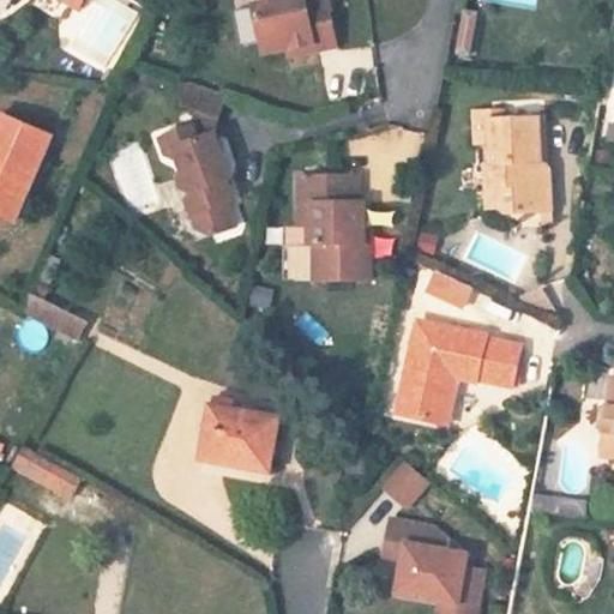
[(64,0),(83,11),(89,0),(64,0)]
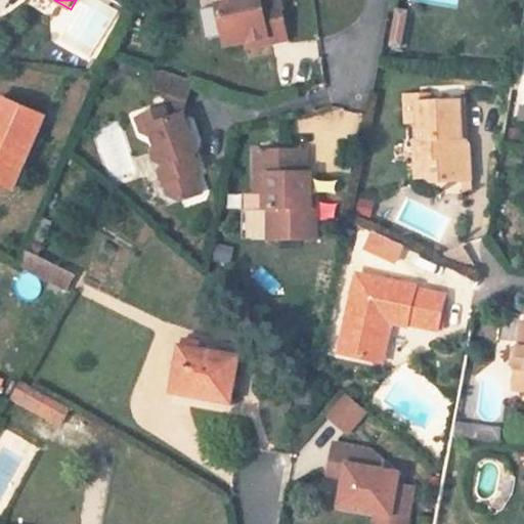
[(262,0),(247,0),(218,6),(226,46),(246,43),(269,38),(270,44),(289,40),(279,0),(273,0),(263,2),(262,0)]
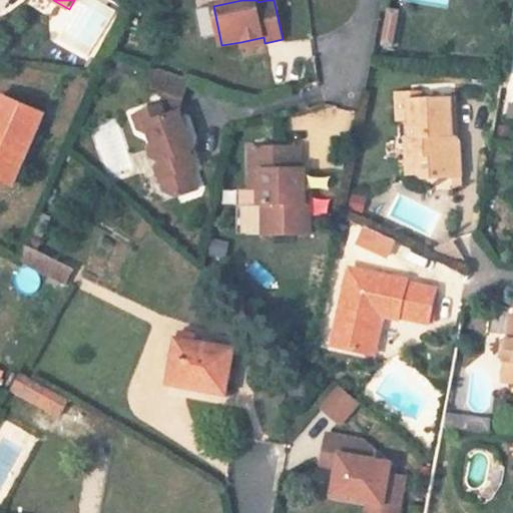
[(398,10),(389,9),(382,43),(392,45),(398,10)]
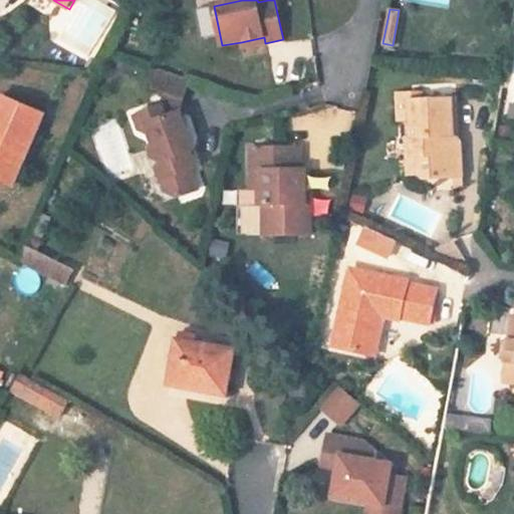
[(243,47),(265,43),(264,37),(241,42),(243,47)]
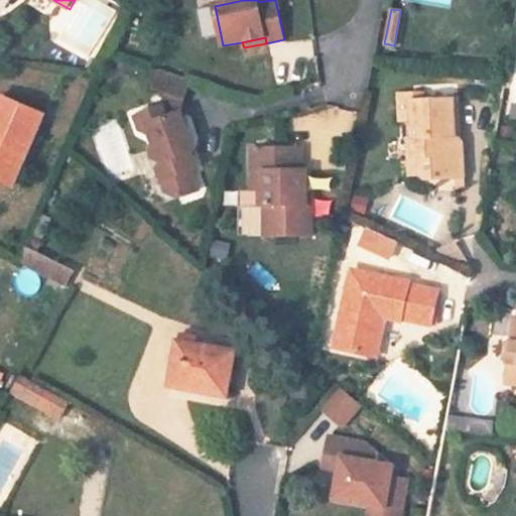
[(167,94),(183,99),(190,80),(161,71),(154,90),(167,94)]
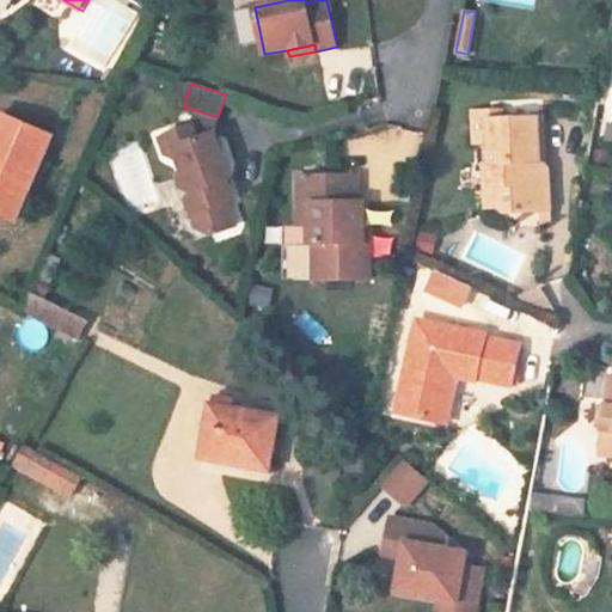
[(214,134),(218,117),(199,111),(194,128),(199,141),(214,134)]
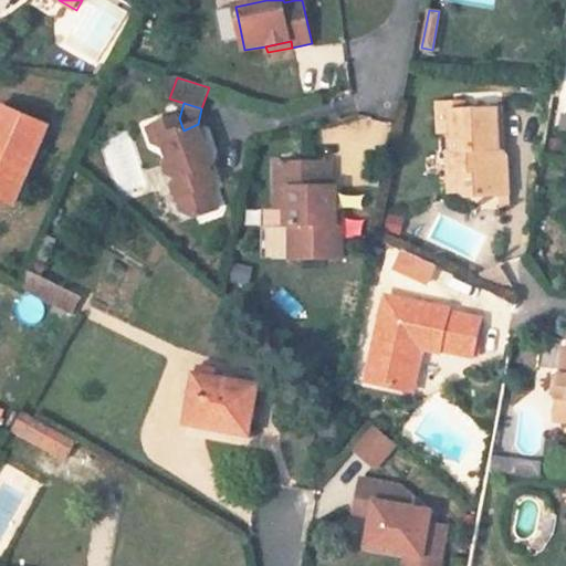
[(505,155),(498,148),(496,109),(452,112),(452,103),(437,104),(438,132),(451,132),(452,153),(453,173),(460,173),(461,191),(467,196),(507,195),(505,155)]
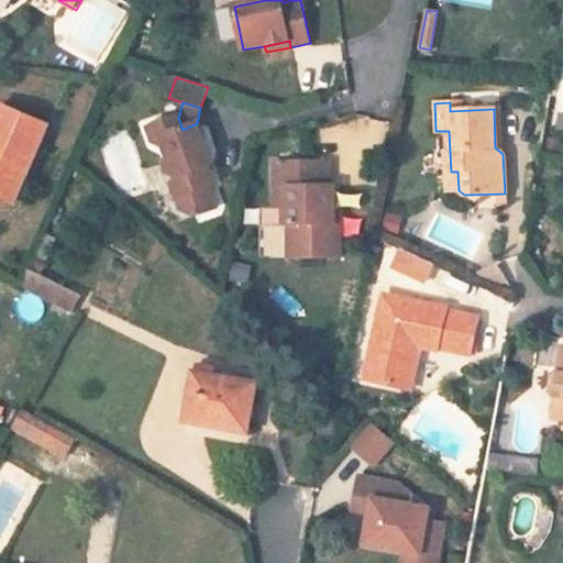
[(48,125),(1,106),(0,108),(0,197),(15,203),(48,125)]
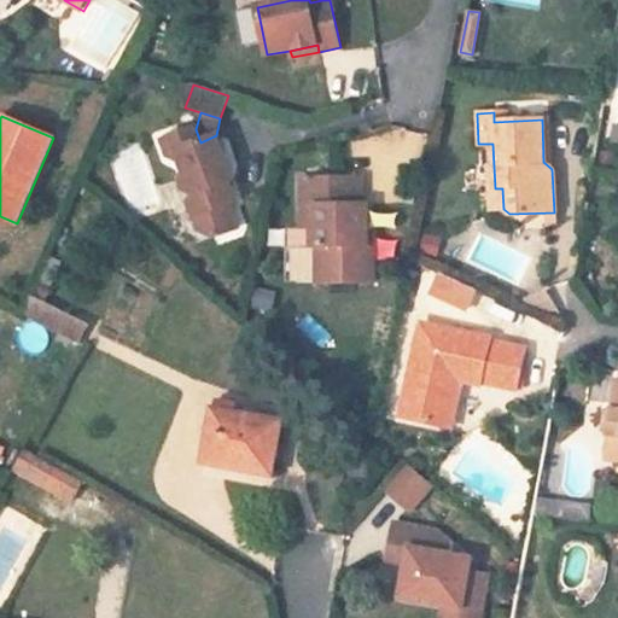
[(233,181),(216,135),(200,143),(196,129),(163,140),(169,157),(175,162),(176,162),(181,159),(185,174),(181,180),(186,191),(193,194),(190,202),(200,232),(214,238),(238,229),(229,207),(237,204),(229,184),(233,181)]
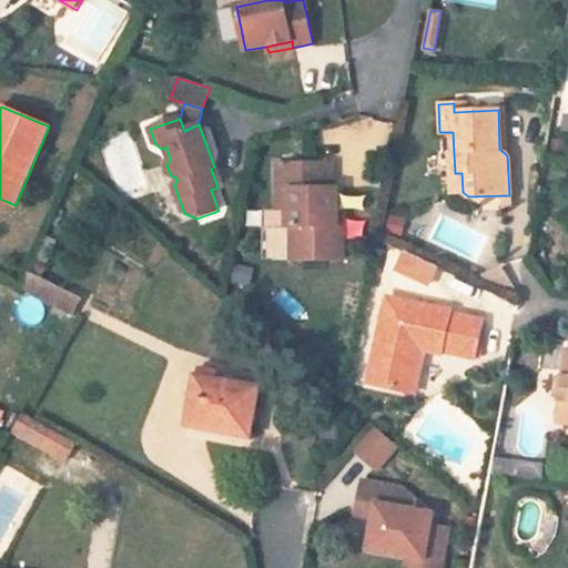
[(448,153),(450,192),(463,192),(462,173),(455,173),(454,153),(448,153)]
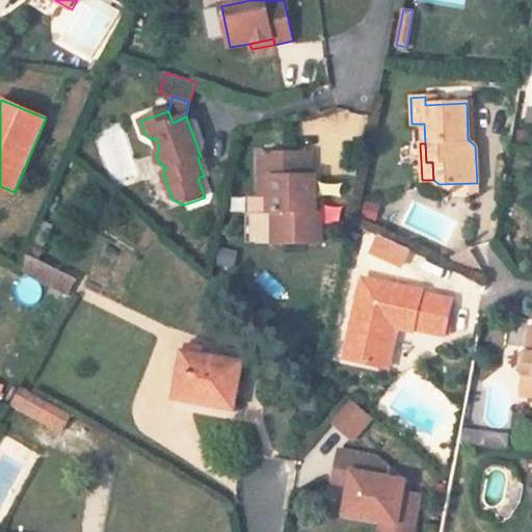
[(269,153),(260,154),(260,194),(269,194),(272,194),(272,178),(269,178),(269,153)]
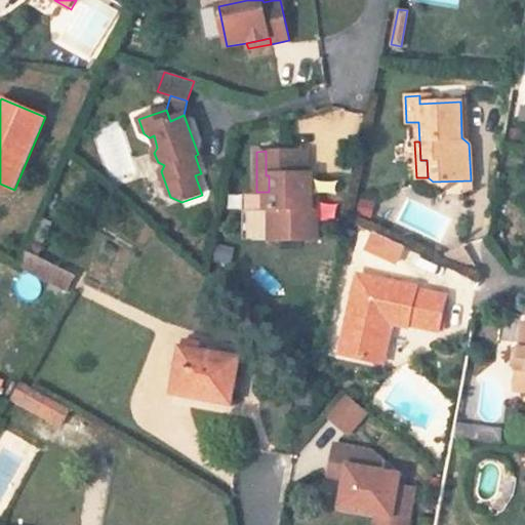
[(307,152),(266,151),(266,175),(269,175),(269,192),(266,192),(266,210),(270,210),(270,241),(317,241),(317,208),(312,209),(312,199),(312,173),(307,173),(307,152)]
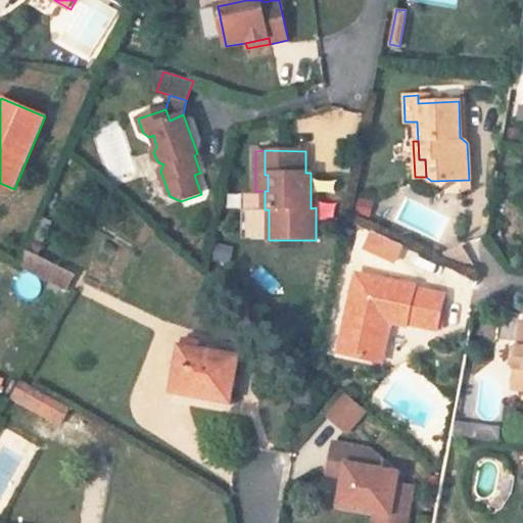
[(42,217),(32,239),(44,245),(53,222),(42,217)]
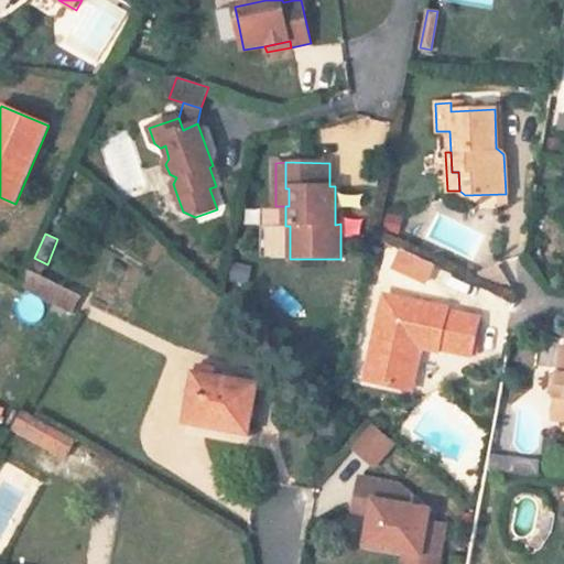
[(402,250),(394,267),(426,282),(434,266),(402,250)]
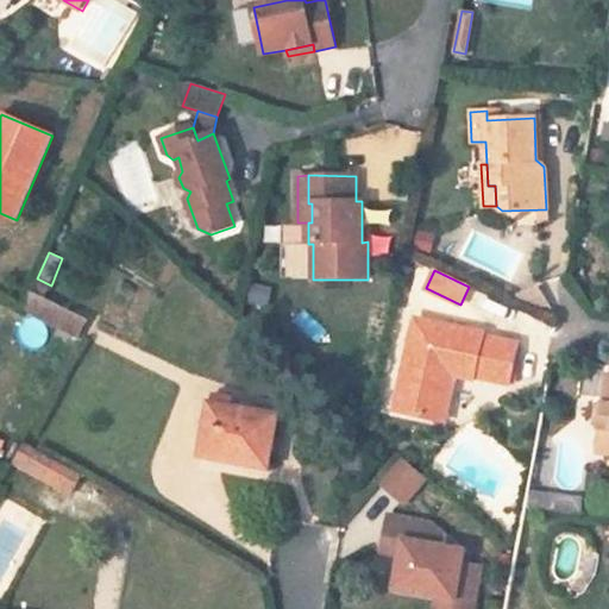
[(37,278),(24,311),(80,339),(89,321),(45,299),(51,286),(37,278)]
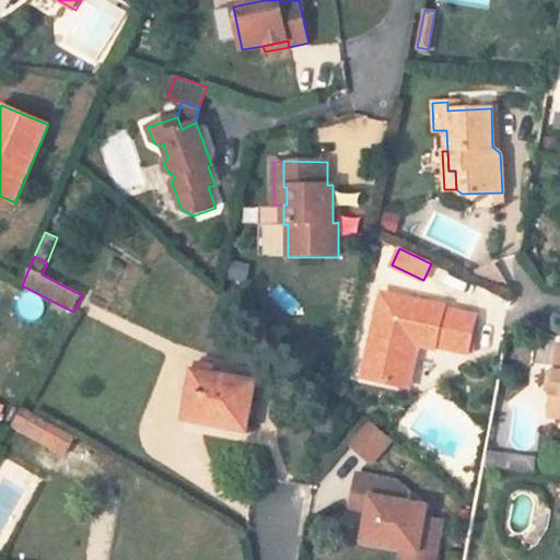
[(498,283),(505,279),(494,261),(474,273),(498,283)]
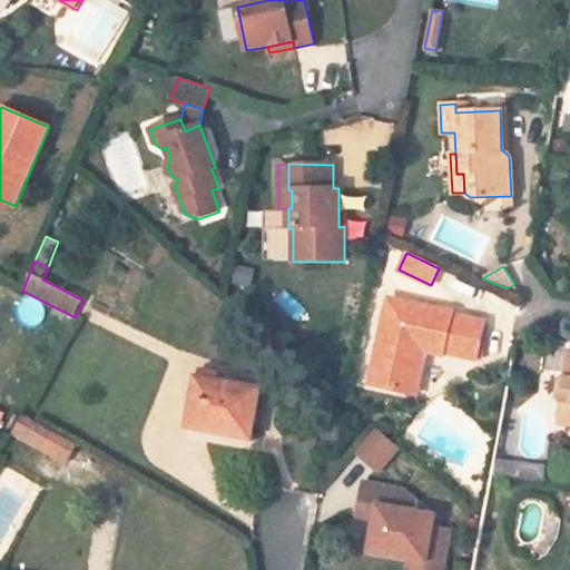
[(389,300),(371,384),(412,393),(420,359),(418,357),(420,350),(426,351),(443,355),(444,352),(477,360),(484,323),(452,315),(453,313),(389,300)]
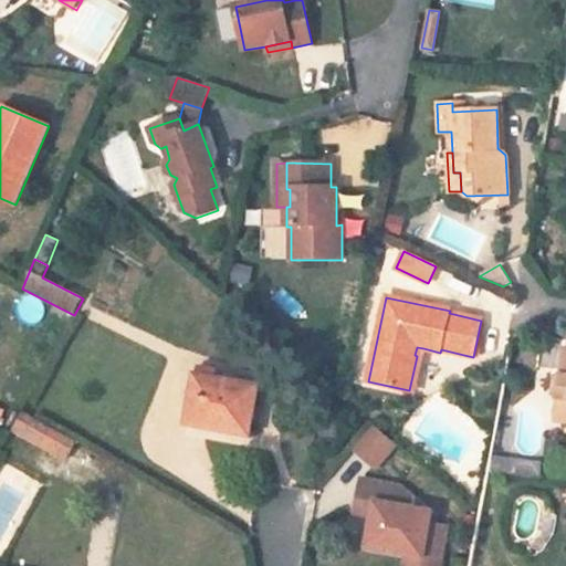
[(409,390),(413,391),(423,348),(417,347),(415,355),(417,356),(409,390)]
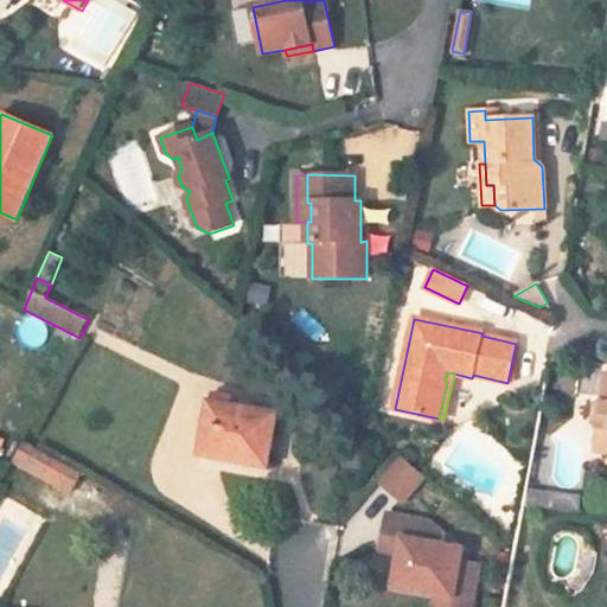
[(606,375),(605,375),(602,400),(596,404),(594,425),(599,430),(596,452),(606,452),(606,375)]
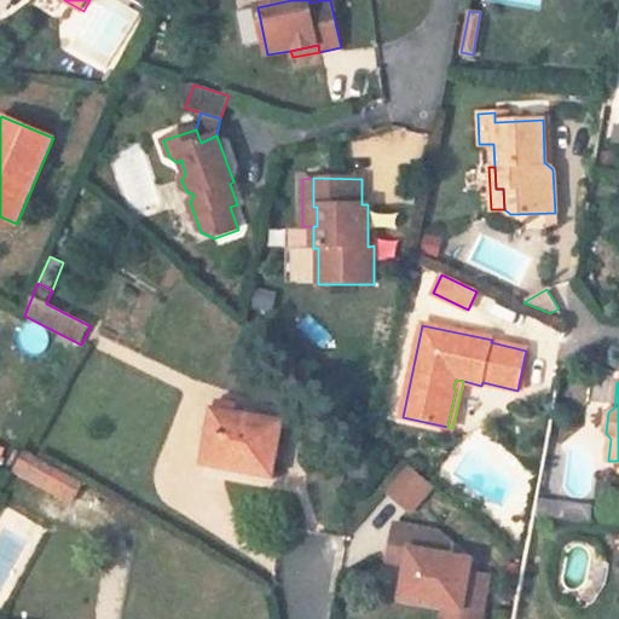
[(238,404),(215,400),(214,410),(236,415),(238,404)]
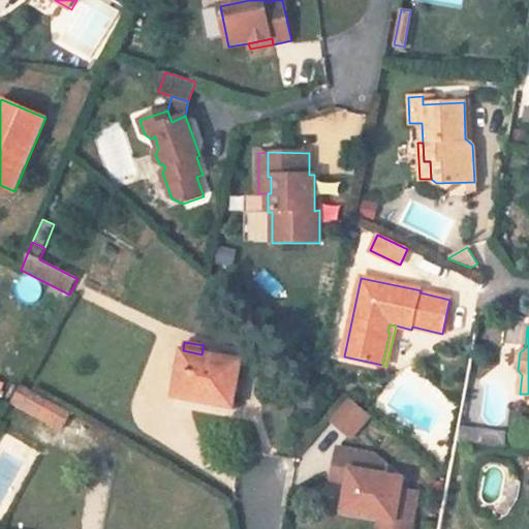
[(234,405),(241,361),(201,354),(183,350),(176,393),(193,396),(193,399),(234,405)]
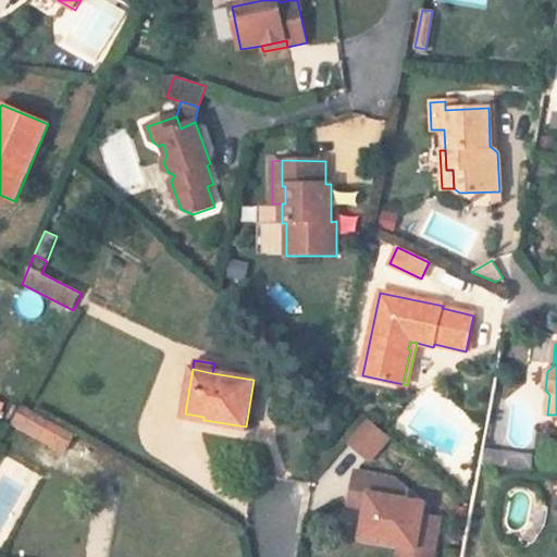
[(24,407),(16,422),(42,436),(41,440),(65,452),(75,436),(24,407)]
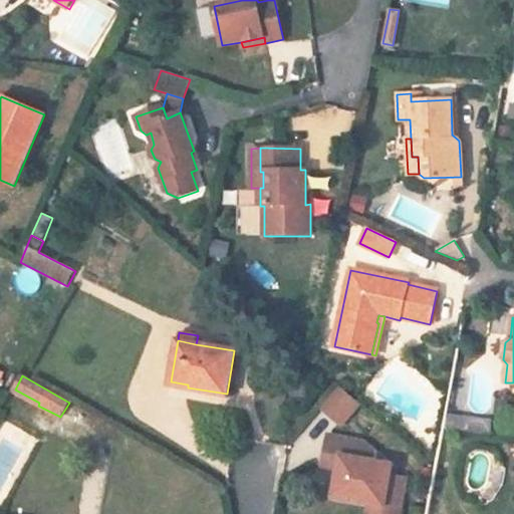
[(339,389),(321,409),(341,426),(359,406),(339,389)]
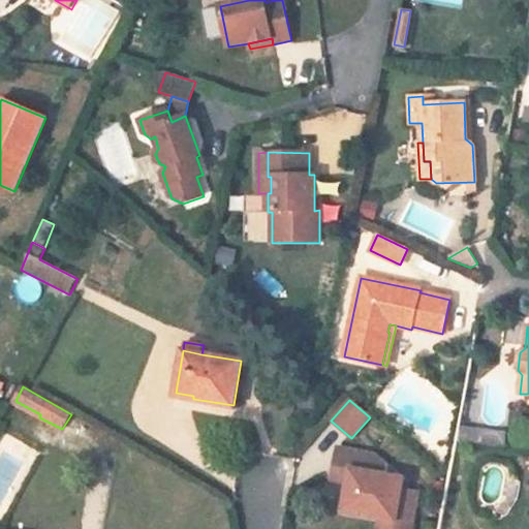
[(337,448),(332,480),(348,484),(350,471),(336,469),(340,449),(337,448)]
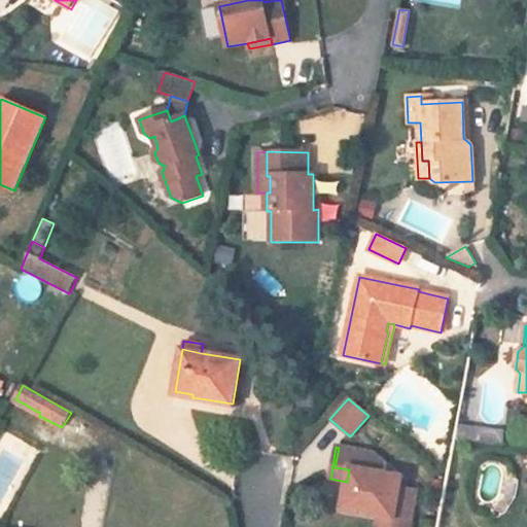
[(347,482),(343,506),(362,511),(362,513),(380,516),(377,526),(410,526),(416,491),(400,488),(401,477),(385,473),(386,465),(373,454),(339,448),(335,467),(349,469),(347,482)]
